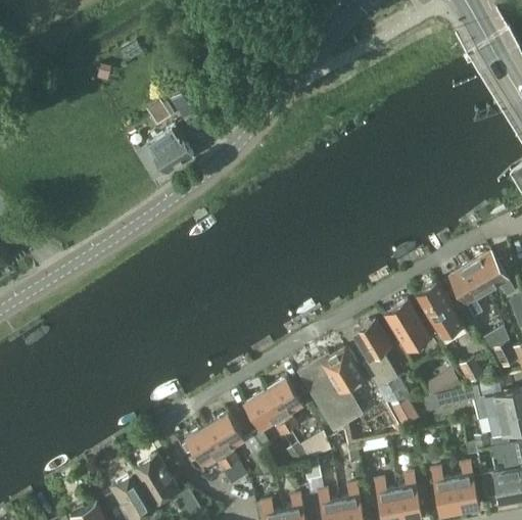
[(102,65),(99,76),(106,78),(109,68),(102,65)]
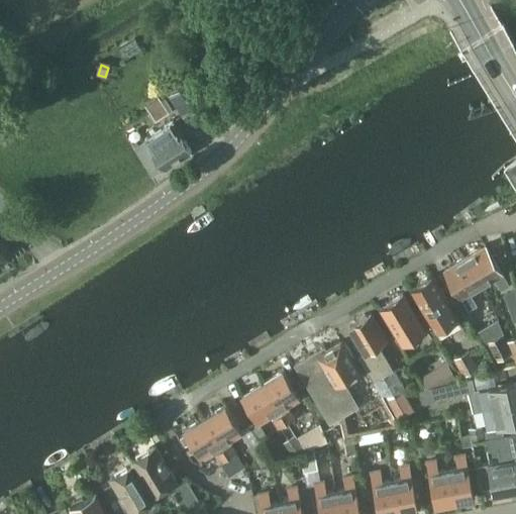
[(180,118),(201,105),(188,84),(167,97),(180,118)]
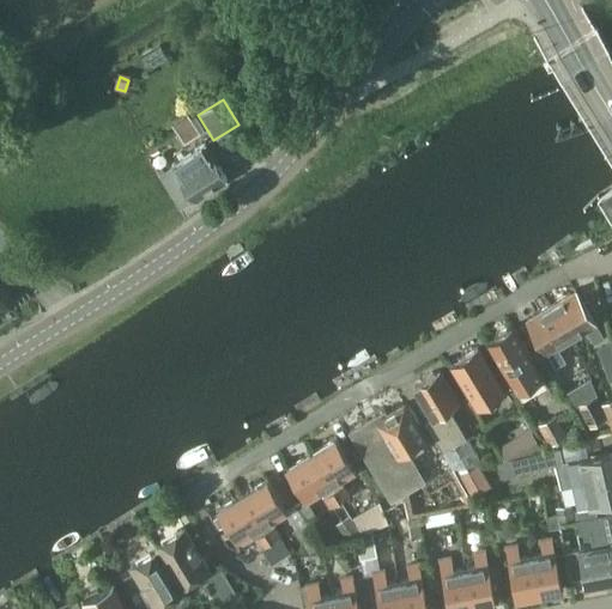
[(198,135),(186,116),(170,125),(183,144),(198,135)]
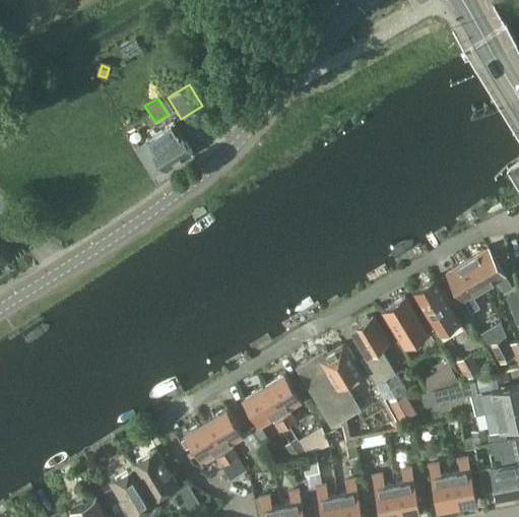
[(164,174),(193,155),(174,125),(145,143),(164,174)]
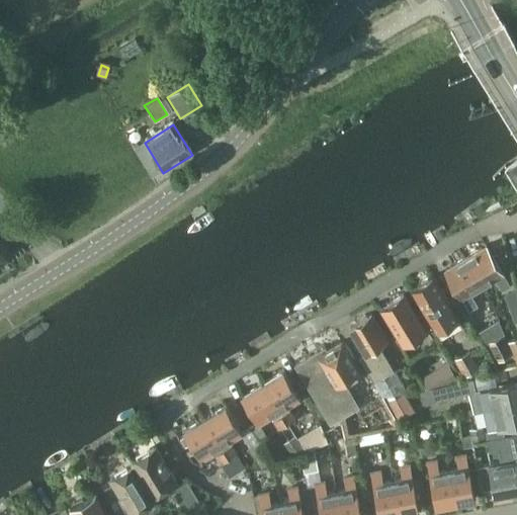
[(516,161),(508,167),(516,180),(516,161)]
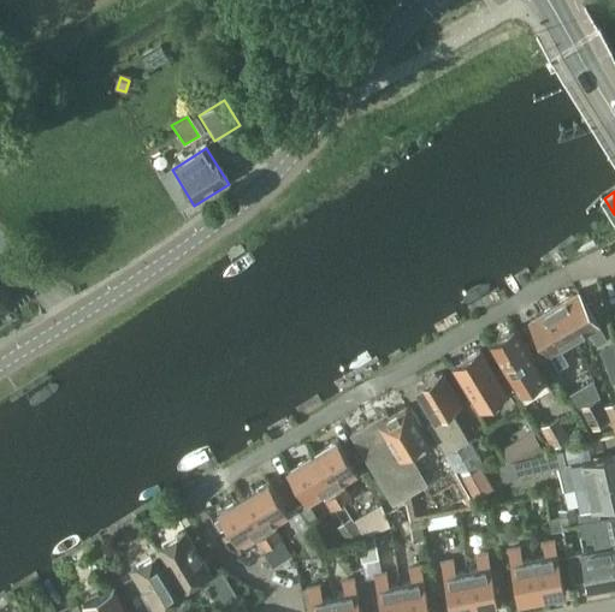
[(579,292),(554,307),(573,339),(589,331),(597,346),(607,340),(580,295),(579,292)]
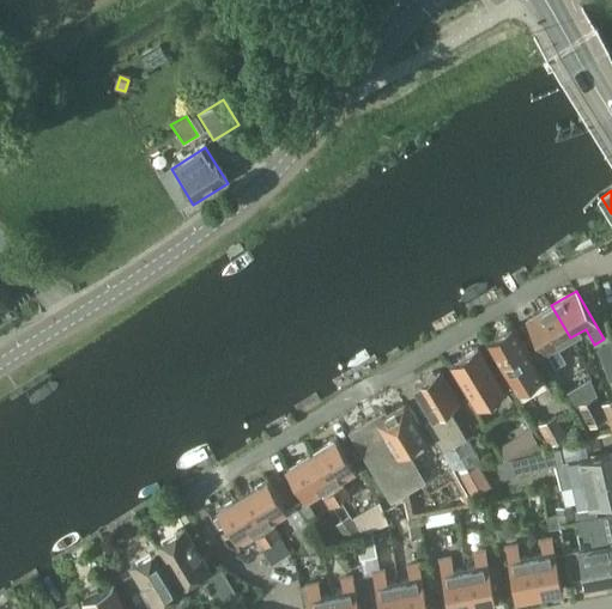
[(551,305),(527,321),(528,322),(556,367),(565,361),(556,347),(570,338),(551,305)]
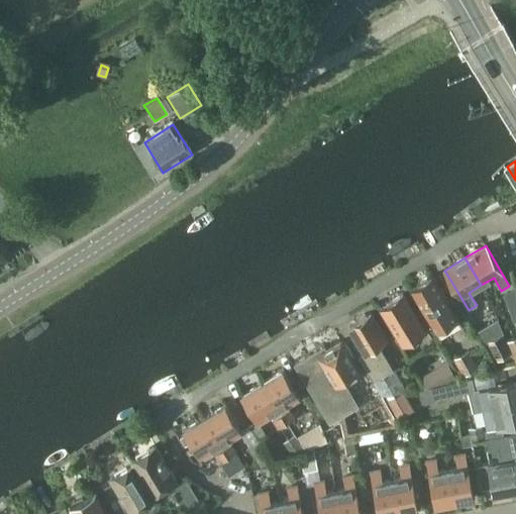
[(433,278),(411,290),(439,338),(461,325),(433,278)]
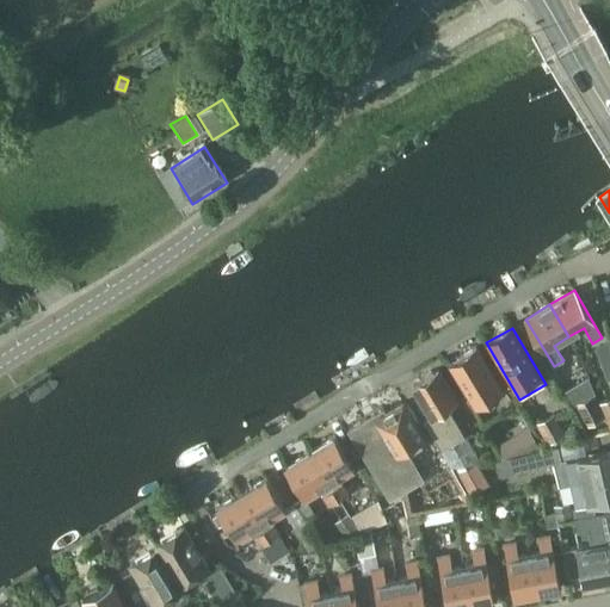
[(609,354),(607,344),(595,351),(607,382),(609,381),(609,354)]
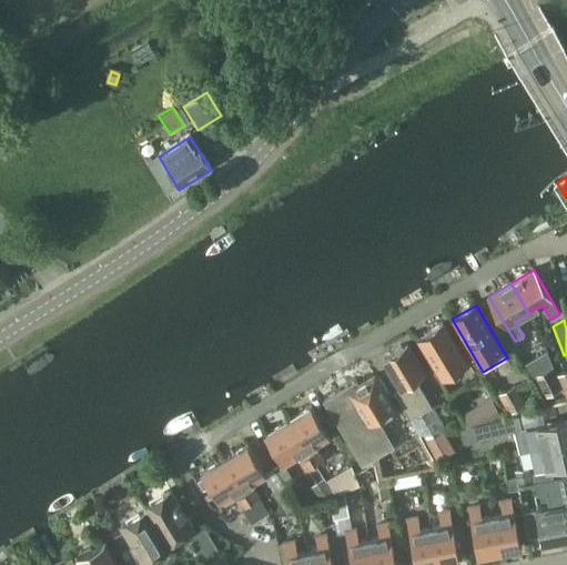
[(444,325),(418,341),(435,369),(443,382),(468,366),(462,356),(444,325)]
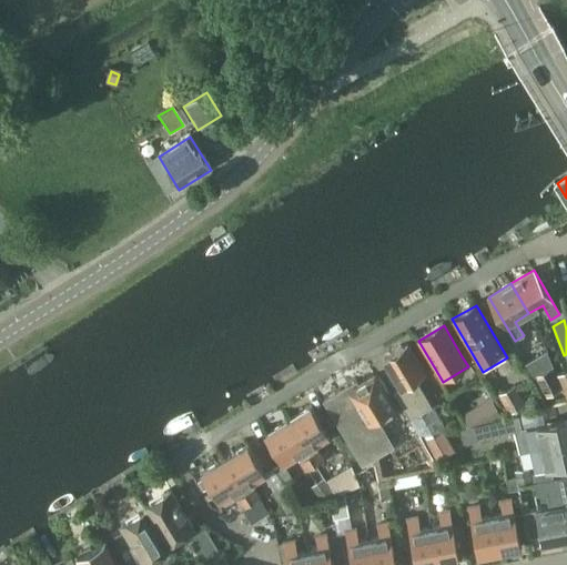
[(409,346),(385,361),(402,389),(393,394),(409,422),(418,437),(445,433),(415,382),(426,375),(409,346)]
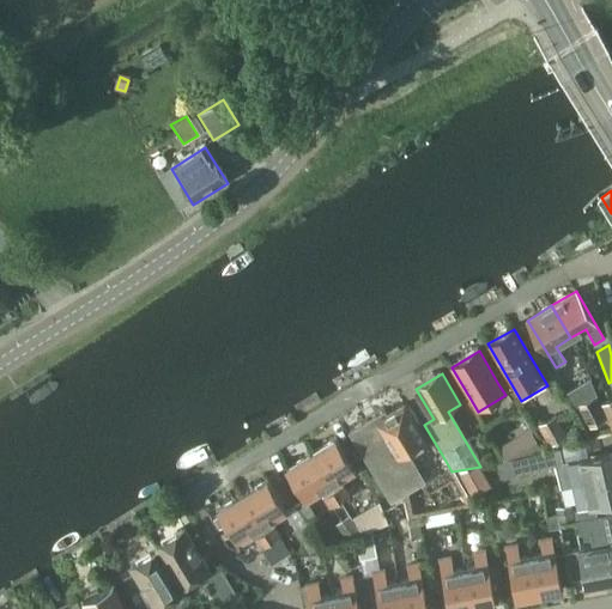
[(588,431),(605,421),(594,399),(576,407),(588,431)]
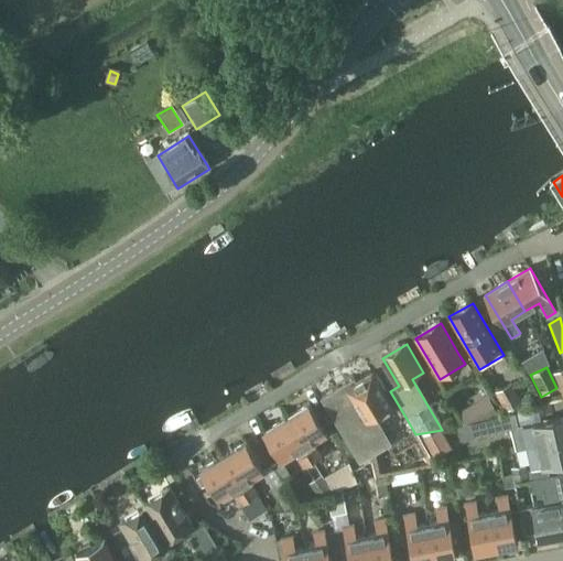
[(354,380),(322,399),(360,462),(391,444),(375,418),(391,408),(371,375),(357,384),(354,380)]
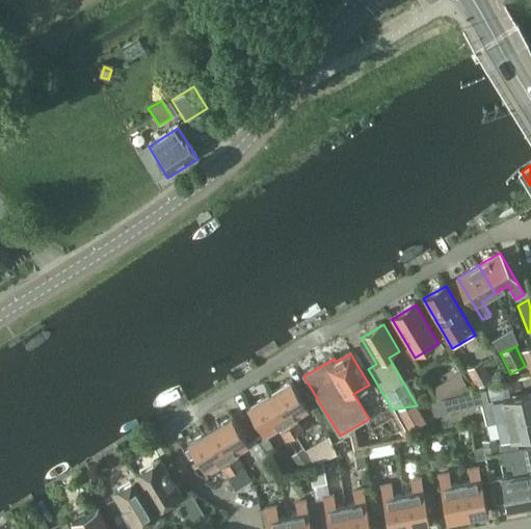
[(475,389),(490,380),(481,364),(467,371),(475,389)]
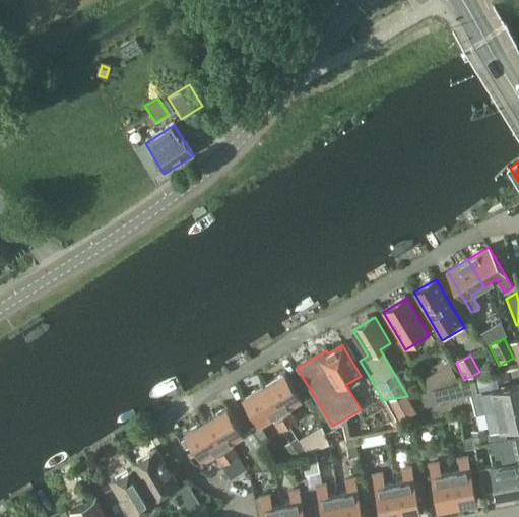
[(427,392),(432,391),(433,392),(460,386),(449,368),(422,385),(427,392)]
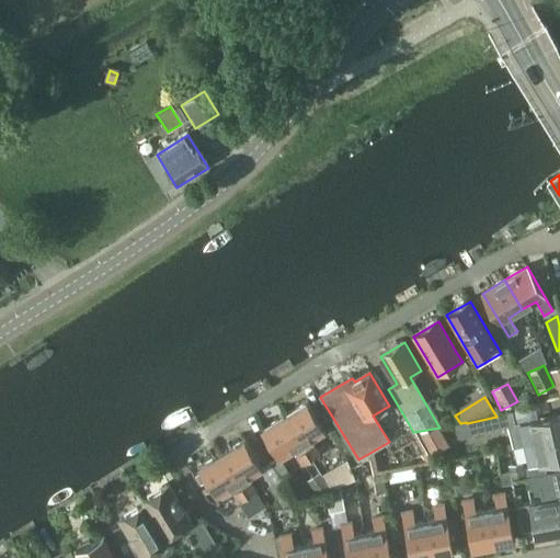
[(326,432),(309,405),(286,418),(311,460),(319,455),(313,445),(312,446),(310,442),(326,432)]
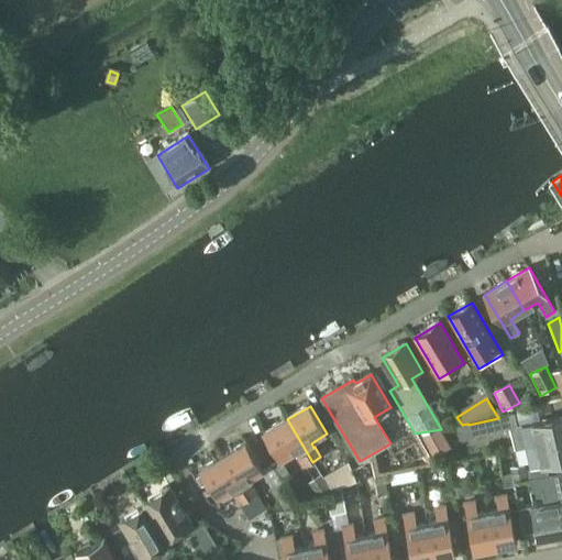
[(511,428),(516,450),(561,439),(561,417),(522,427),(522,425),(517,426),(514,414),(498,418),(469,425),(470,428),(472,437),(511,428)]
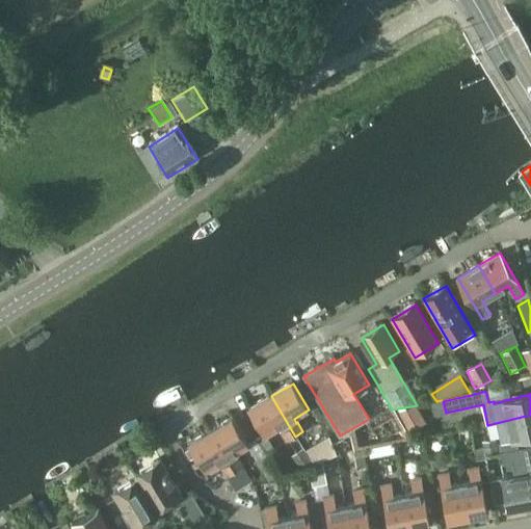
[(265,434),(256,440),(267,460),(277,455),(265,435),(277,428),(280,432),(279,433),(285,443),(295,437),(271,396),(249,408),(265,434)]
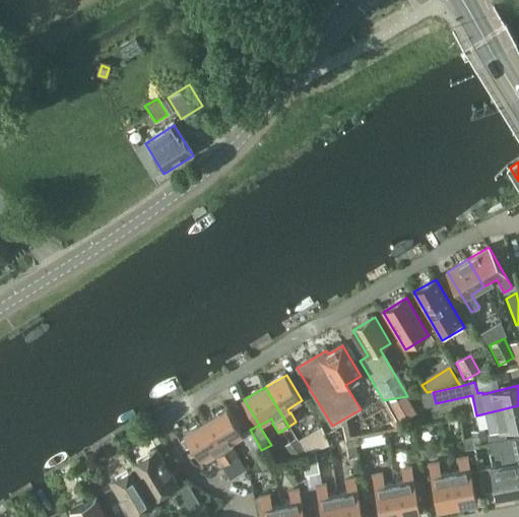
[(425,406),(436,403),(434,395),(433,392),(422,395),(425,406)]
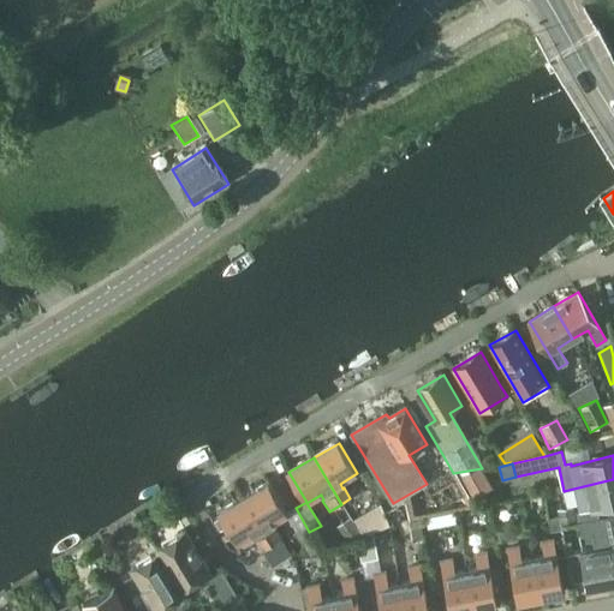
[(492,490),(480,469),(458,481),(470,501),(492,490)]
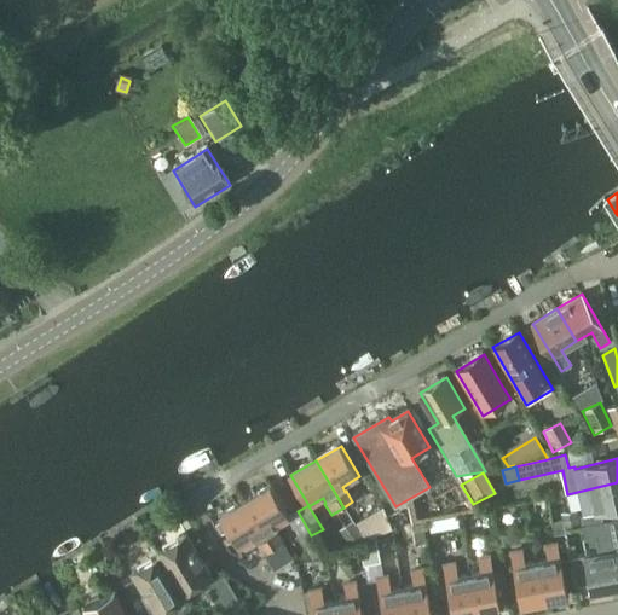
[(598,514),(617,508),(617,482),(567,494),(567,495),(579,492),(584,516),(579,517),(582,526),(599,522),(598,514)]
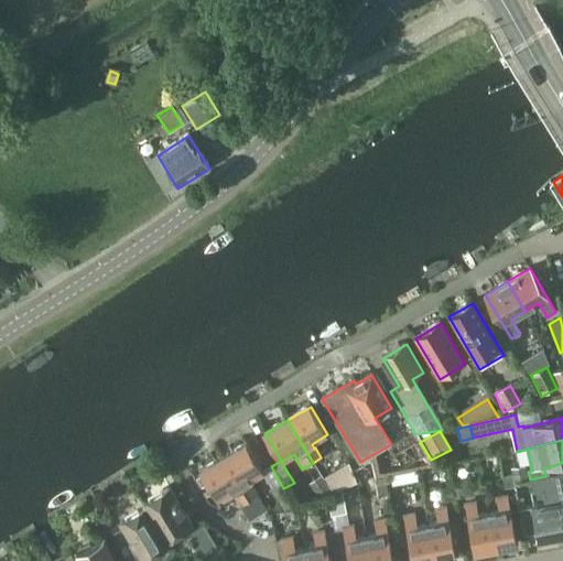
[(247,444),(244,446),(224,457),(259,517),(267,513),(257,495),(249,481),(260,474),(283,511),(295,507),(283,488),(271,466),(262,471),(247,444)]
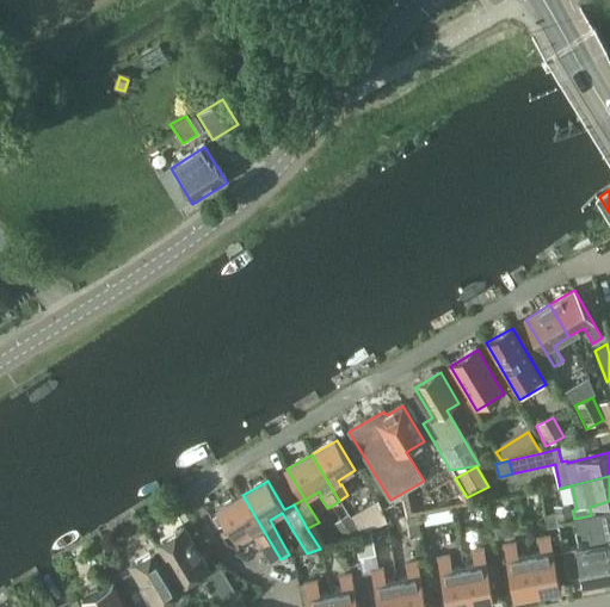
[(270,567),(281,559),(242,495),(217,511),(235,540),(250,532),(258,547),(259,547),(270,567)]
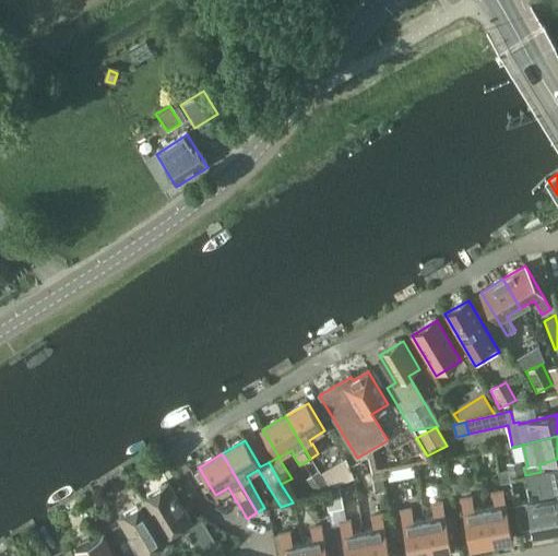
[(344,460),(319,474),(327,488),(328,487),(352,478),(344,460)]
